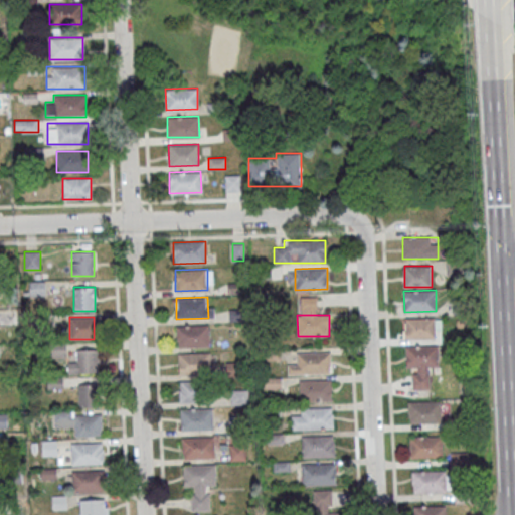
[(404,318),(437,317),(437,338),(405,339),(404,318)]
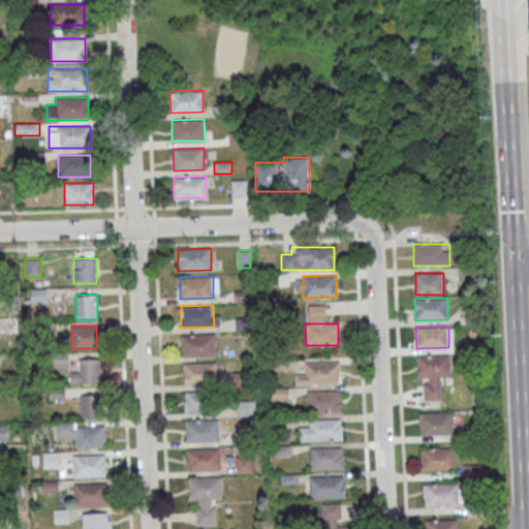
[(181,335),(214,334),(215,355),(182,356),(181,335)]
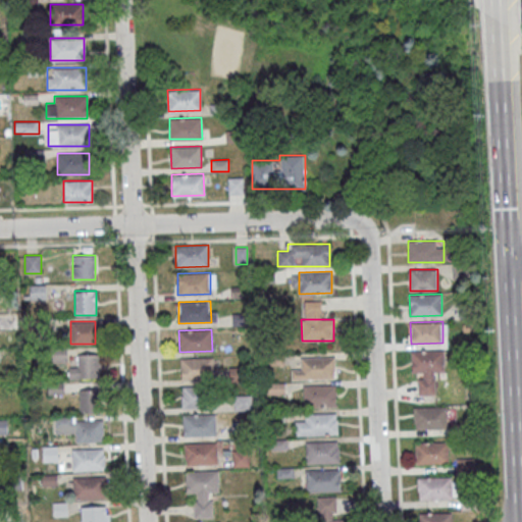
[(411,351),(444,351),(444,372),(411,372),(411,351)]
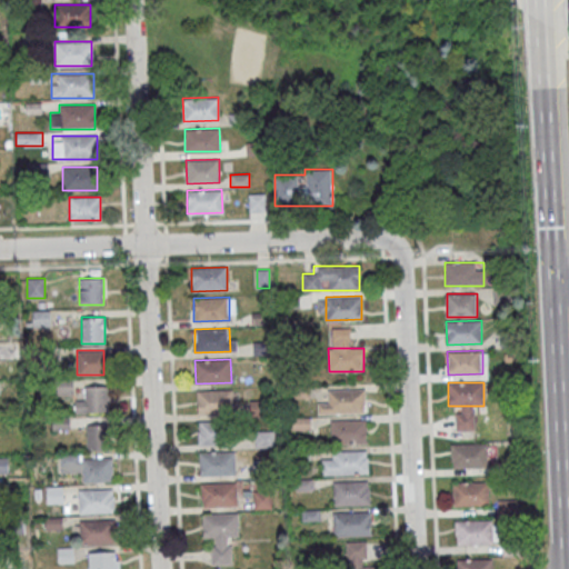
[(76,412),(109,412),(109,387),(85,387),(85,399),(76,399),(76,412)]
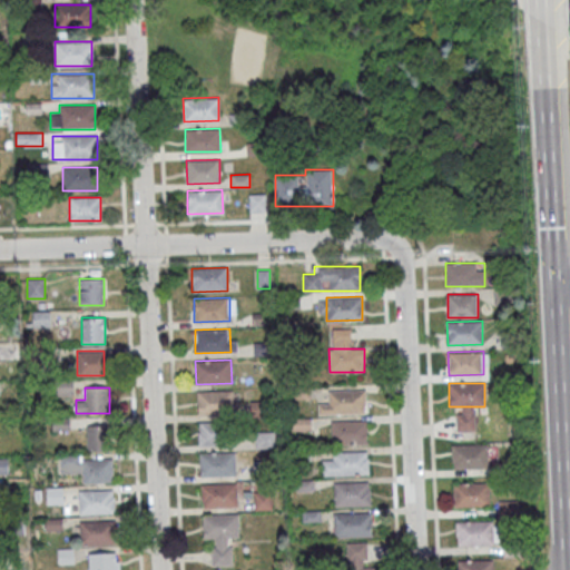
[(198,391),(233,390),(234,413),(198,414),(198,391)]
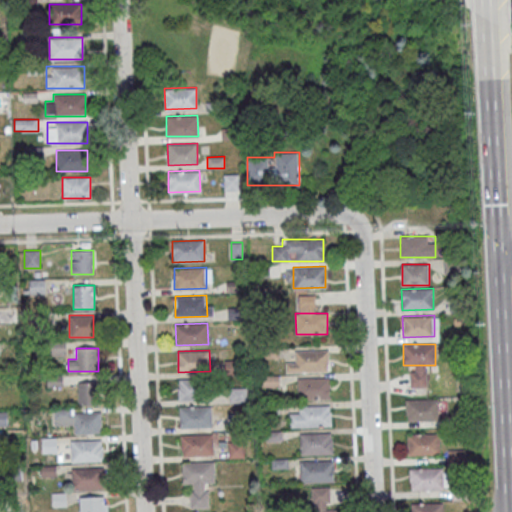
[(295,351),(326,350),(327,371),(295,372),(295,351)]
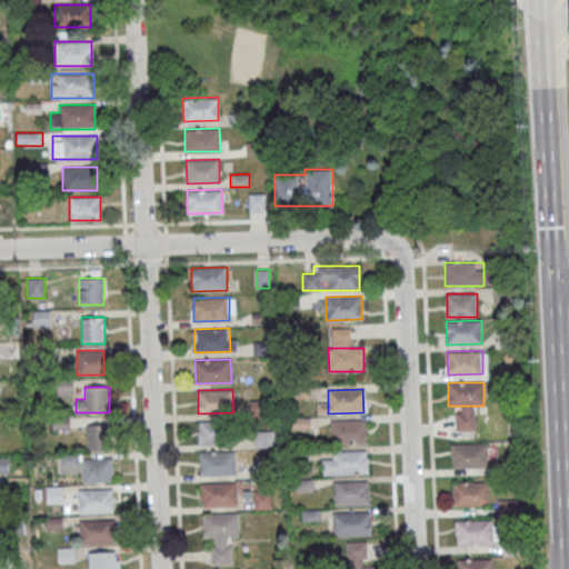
[(330,420),(366,419),(366,442),(331,443),(330,420)]
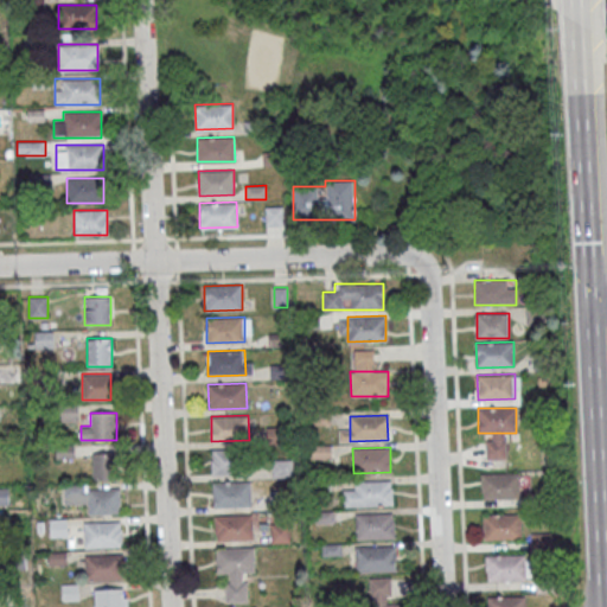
[(213,449),(251,448),(251,473),(213,474),(213,449)]
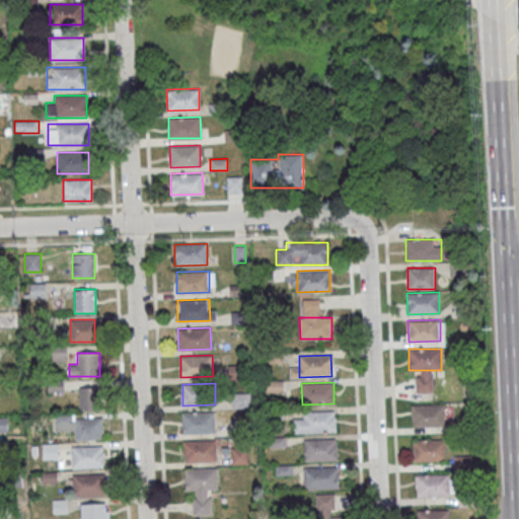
[(79,386),(79,410),(98,410),(98,386),(79,386)]
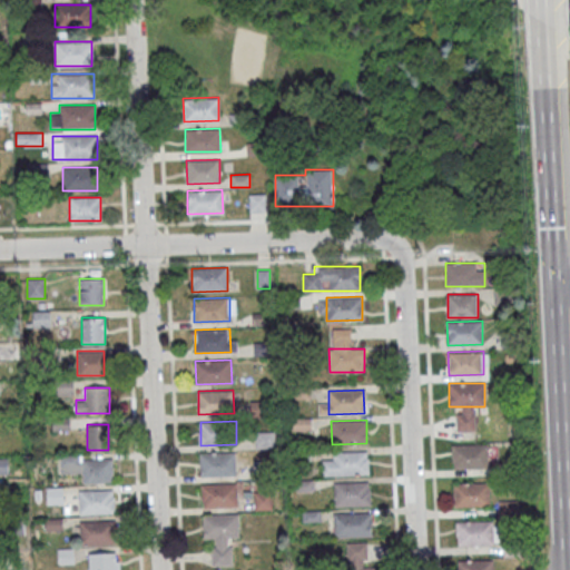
[(256,431),(256,448),(274,448),(274,431),(256,431)]
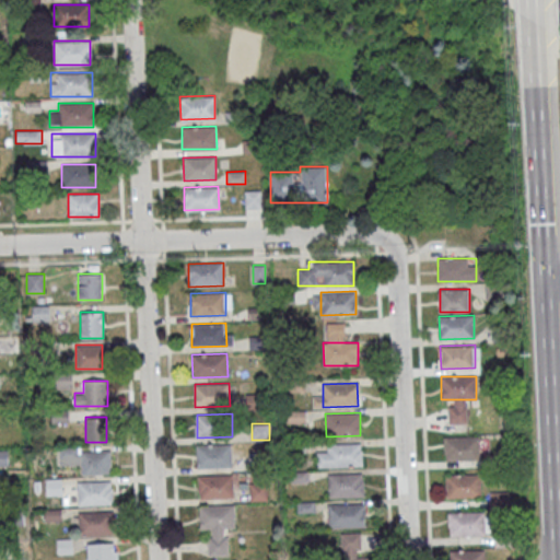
[(444,436),(479,436),(479,459),(444,459),(444,436)]
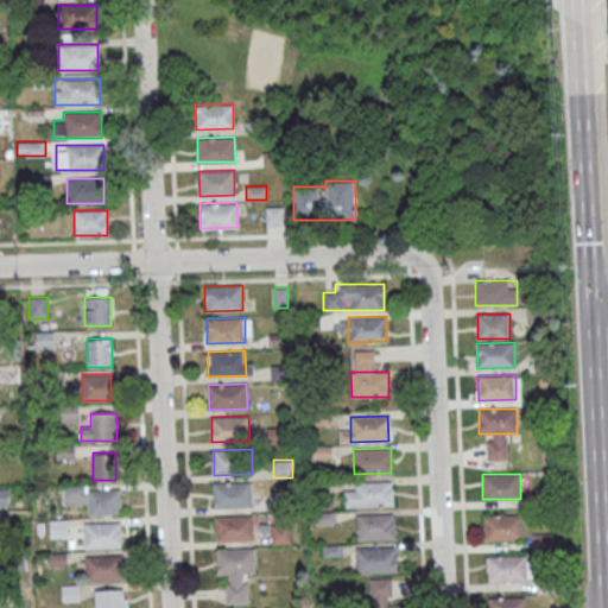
[(213,482),(251,481),(252,506),(214,507),(213,482)]
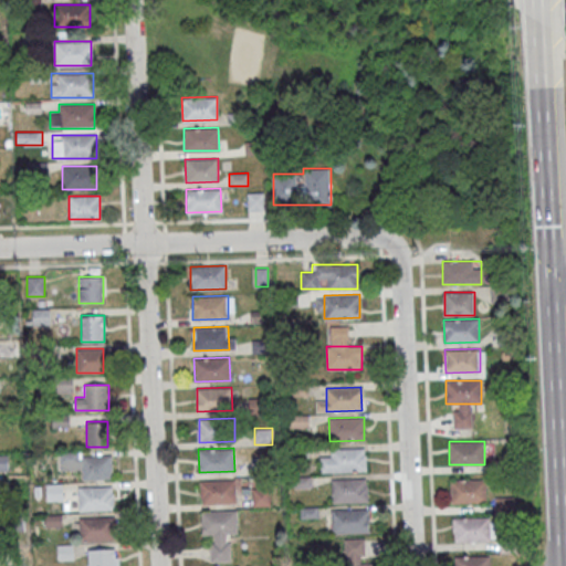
[(331,448),(366,448),(366,471),(332,472),(331,448)]
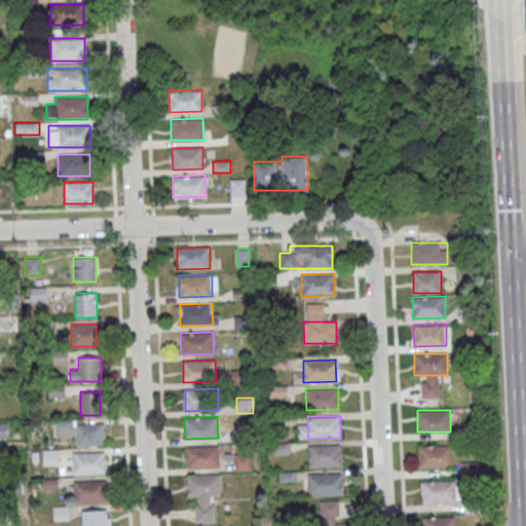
[(104,421),(55,421),(55,438),(76,437),(76,446),(104,445),(104,421)]
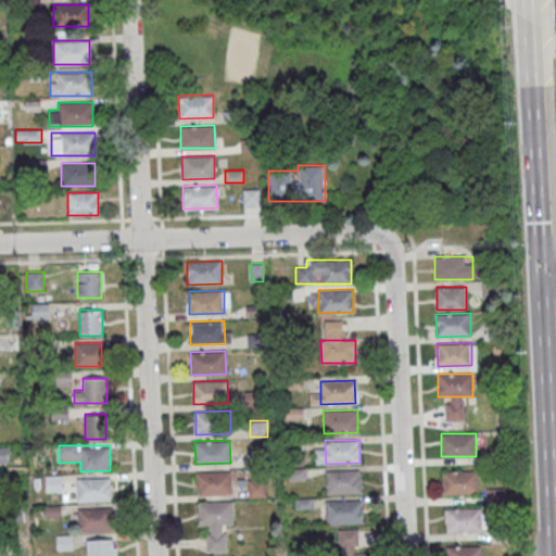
[(198,471),(231,470),(232,493),(198,494),(198,471)]
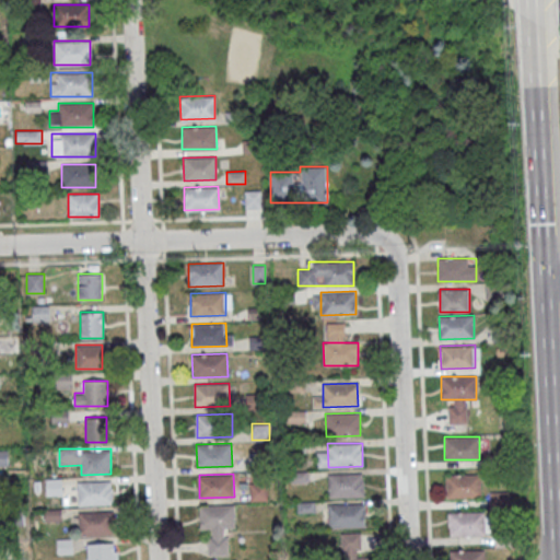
[(328,474),(362,474),(363,497),(328,497),(328,474)]
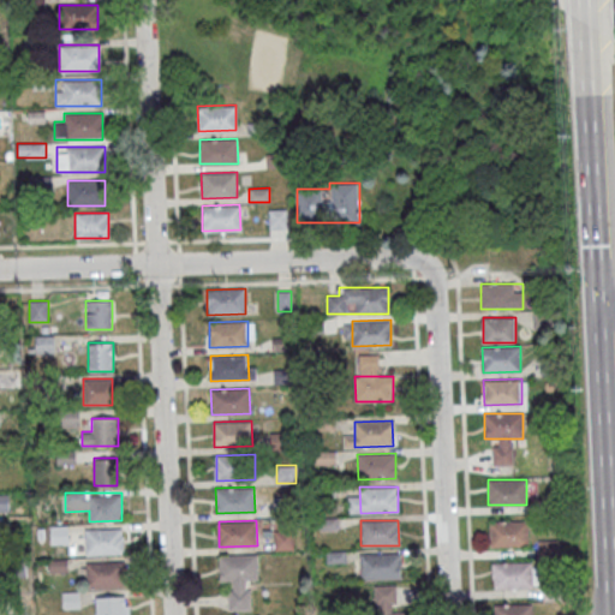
[(489,521),(527,520),(529,545),(490,547),(489,521)]
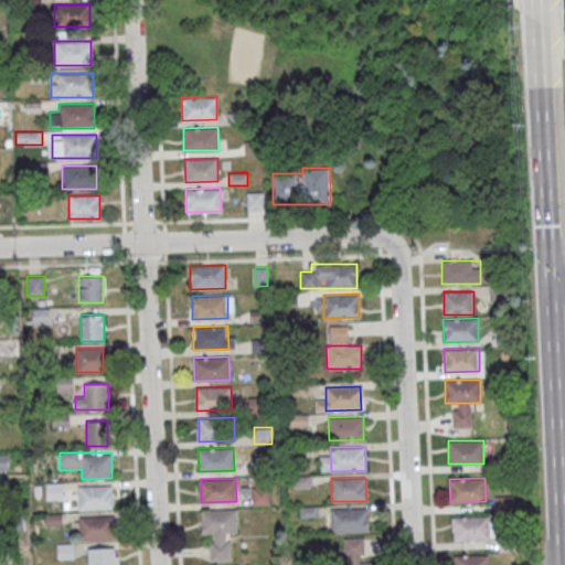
[(46,500),(63,500),(63,483),(46,483),(46,500)]
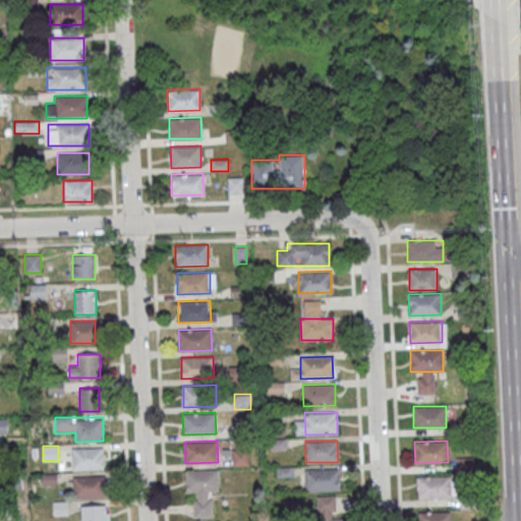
[(105,469),(105,448),(72,448),(72,469),(105,469)]
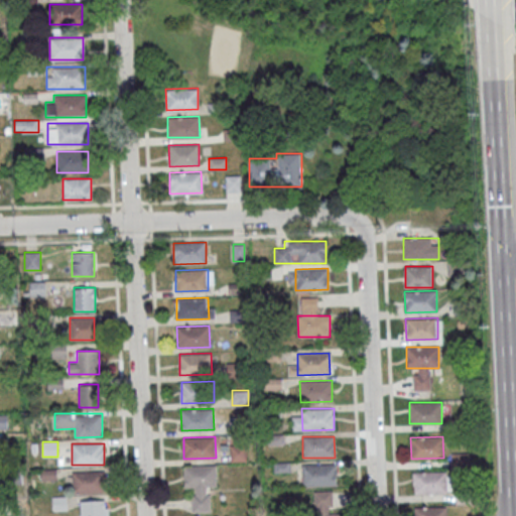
[(246,444),(230,444),(230,462),(246,462),(246,444)]
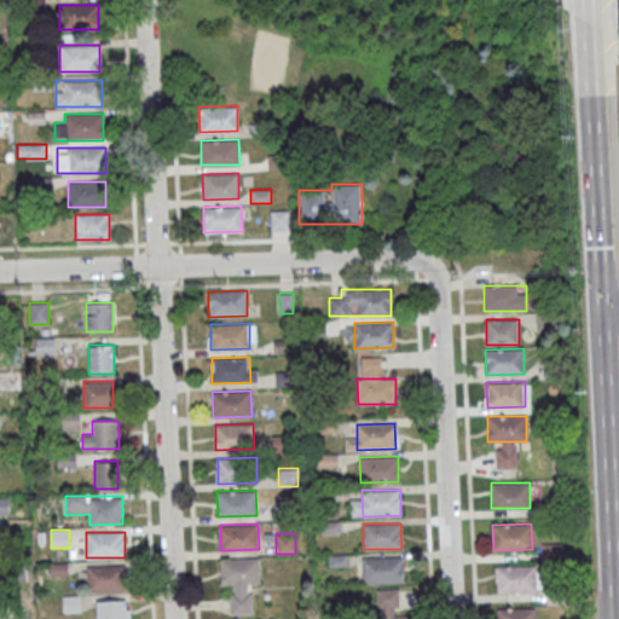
[(221,557),(259,556),(260,583),(221,583),(221,557)]
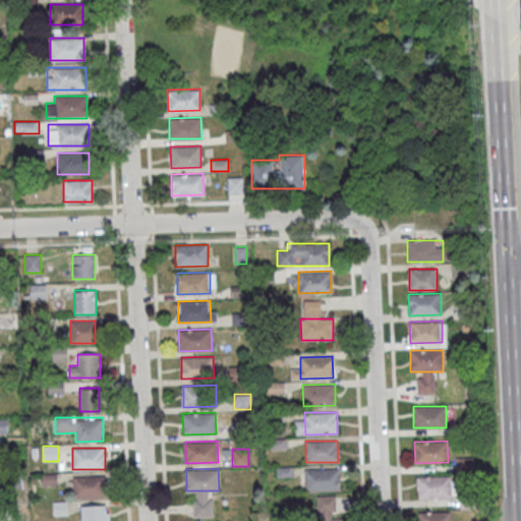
[(305,469),(337,468),(338,489),(305,490),(305,469)]
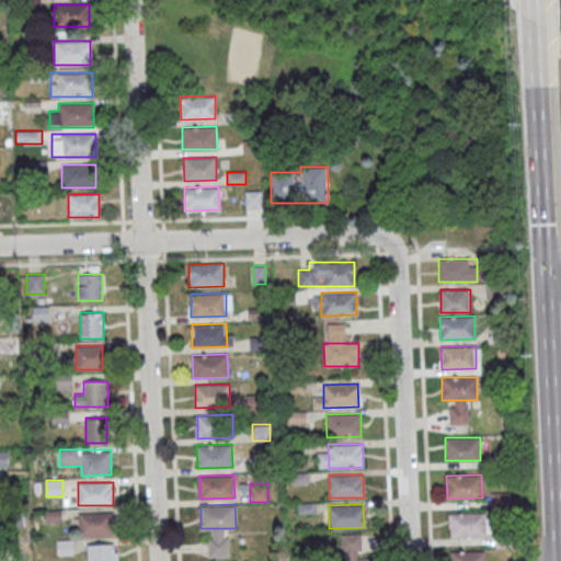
[(79,513),(79,536),(113,536),(113,513),(79,513)]
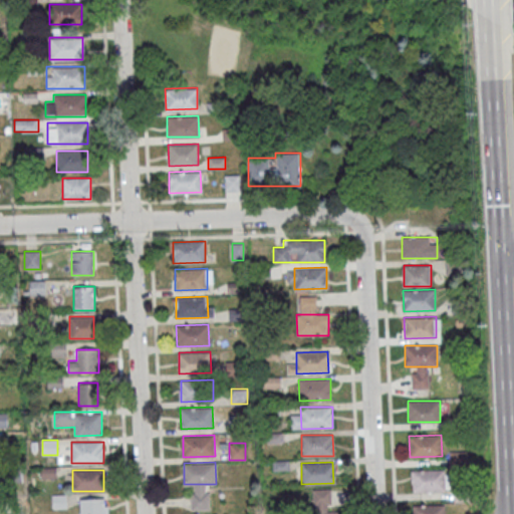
[(411,470),(443,470),(444,491),(412,491),(411,470)]
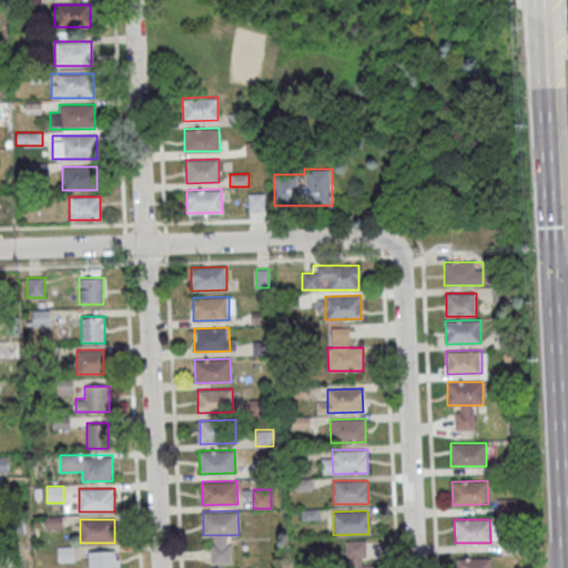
[(379,560),(379,541),(346,541),(346,560),(379,560)]
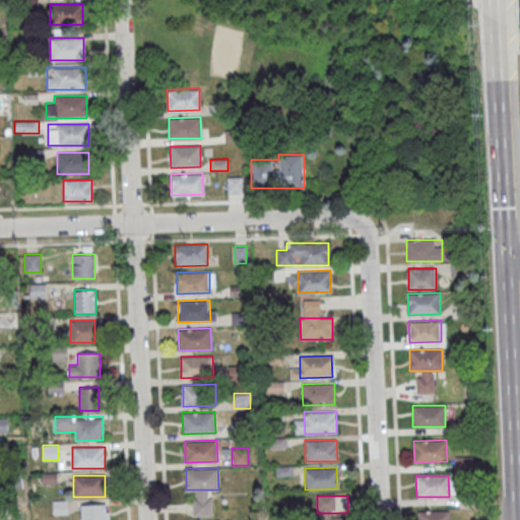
[(103,519),(103,505),(80,505),(80,519),(103,519)]
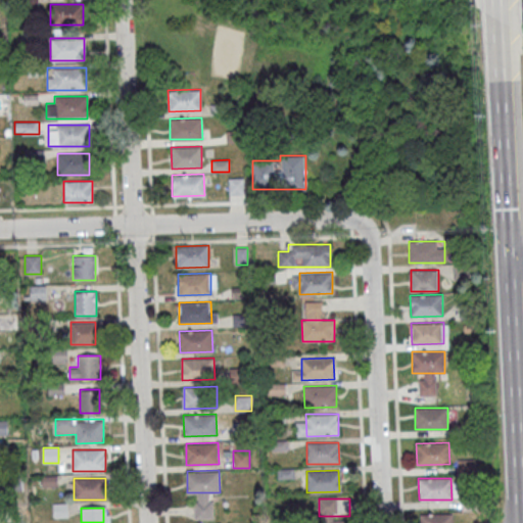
[(420,522),(420,514),(453,513),(453,522),(420,522)]
